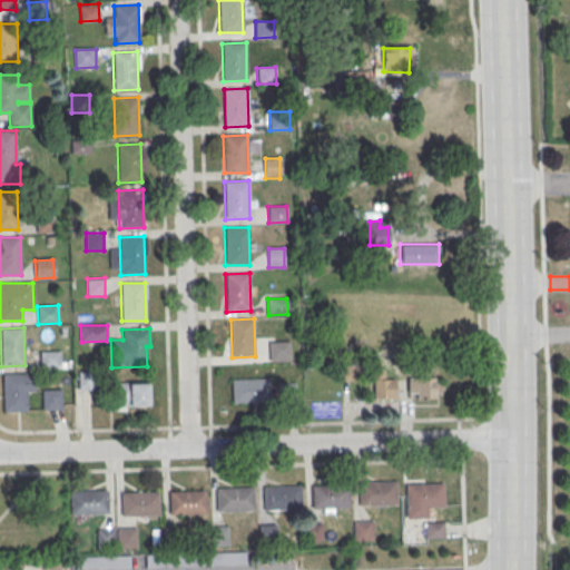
[(269,360),(291,360),(291,341),(269,341),(269,360)]
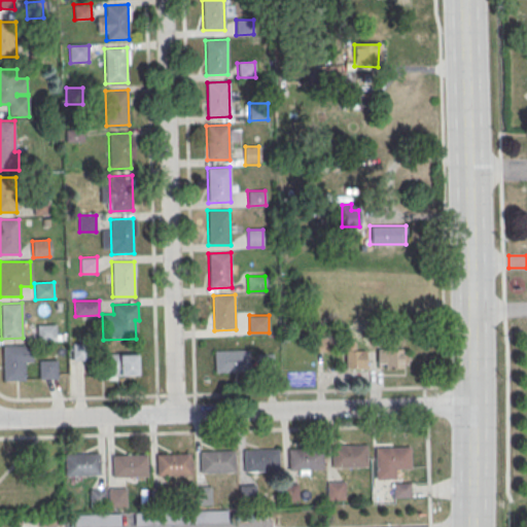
[(36,324),(56,324),(56,341),(37,342),(36,324)]
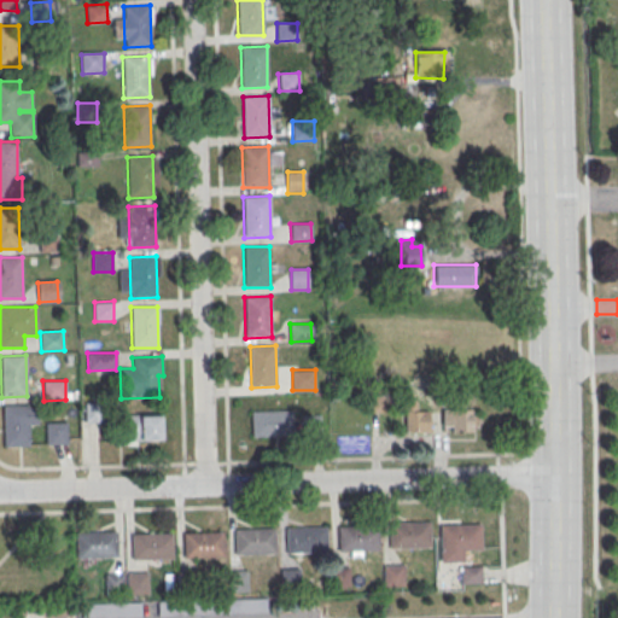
[(415,401),(404,401),(404,431),(429,431),(429,412),(415,412),(415,401)]
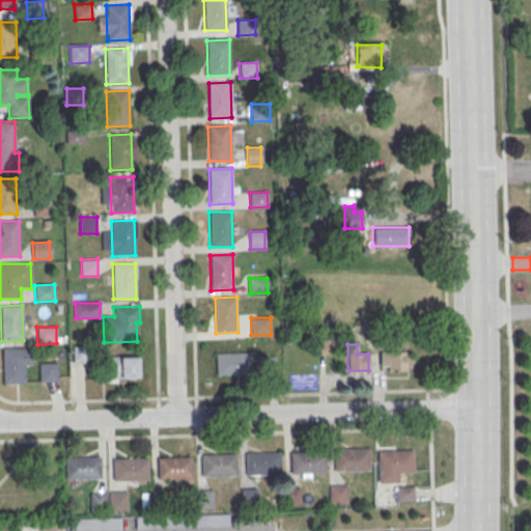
[(72,346),(88,346),(89,363),(73,363),(72,346)]
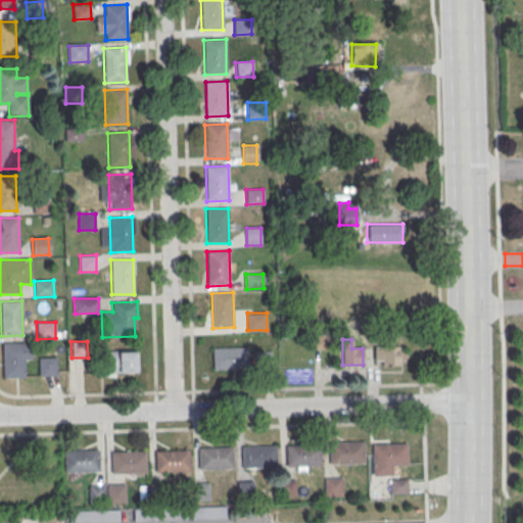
[(24,342),(2,343),(3,378),(25,377),(24,359),(32,359),(32,344),(24,344),(24,342)]
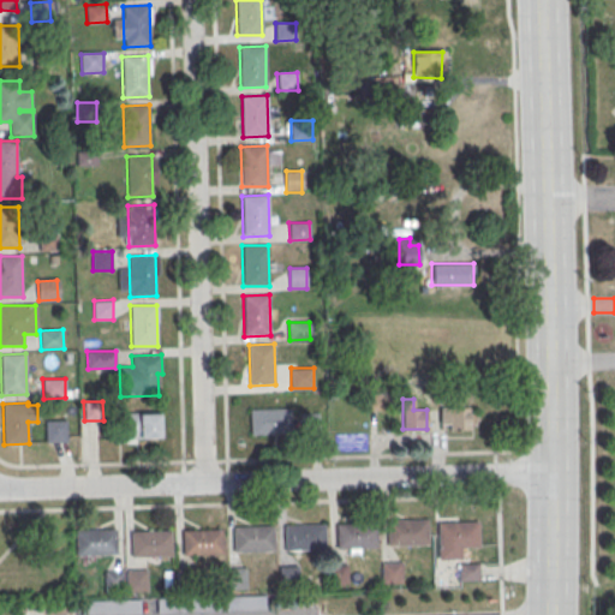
[(473,429),(473,406),(440,406),(440,429),(473,429)]
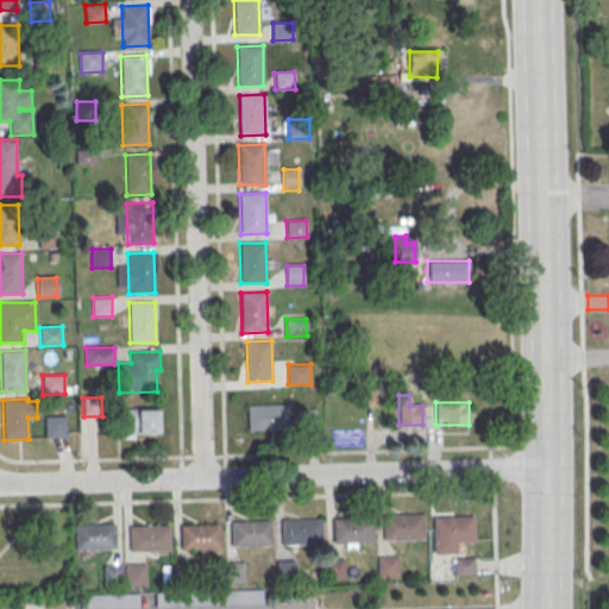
[(288,405),(248,406),(248,431),(288,429),(288,405)]
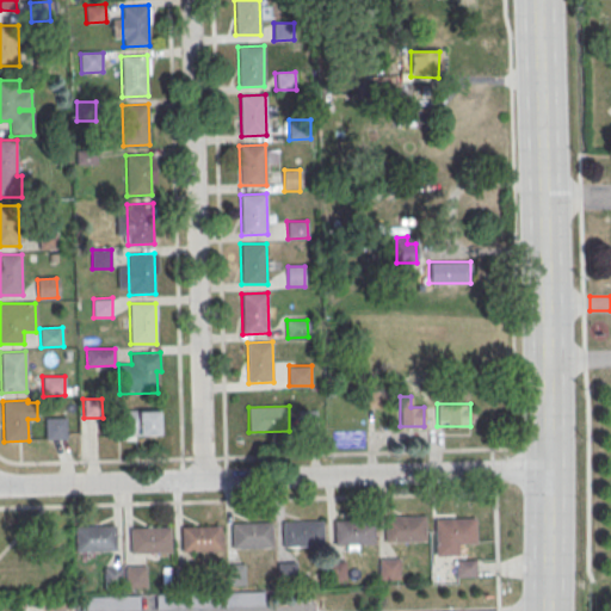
[(159,411),(123,411),(123,437),(159,437),(159,411)]
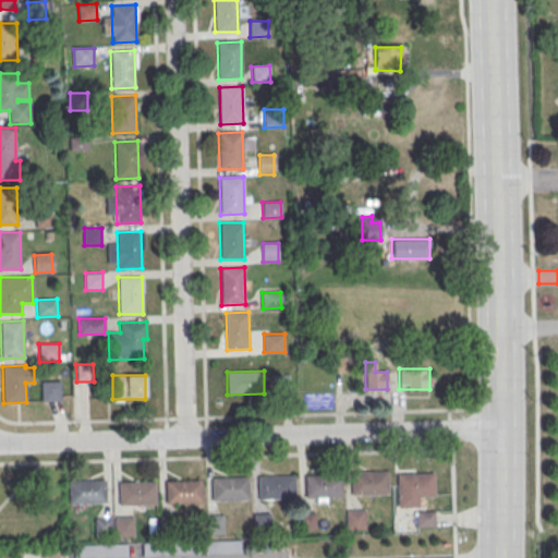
[(41,384),(59,384),(60,401),(43,402),(41,384)]
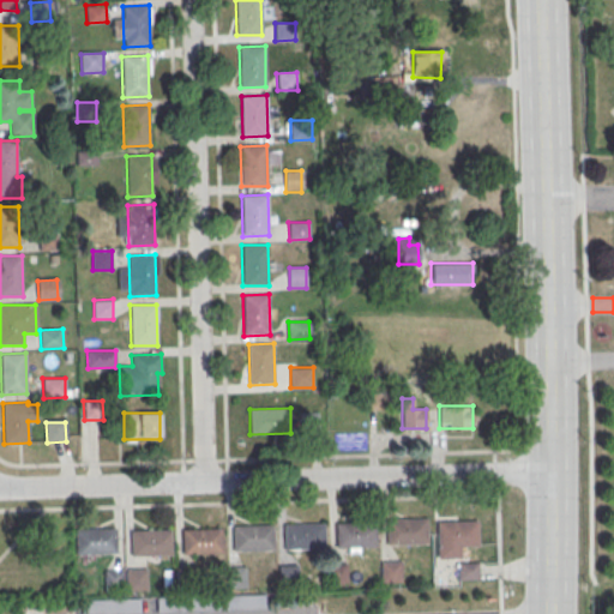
[(427,519),(386,519),(387,545),(428,543),(427,519)]
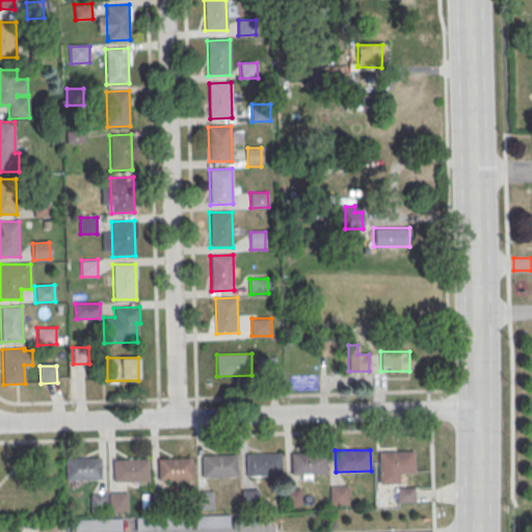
[(378,483),(402,483),(402,472),(414,472),(414,451),(378,451),(378,483)]
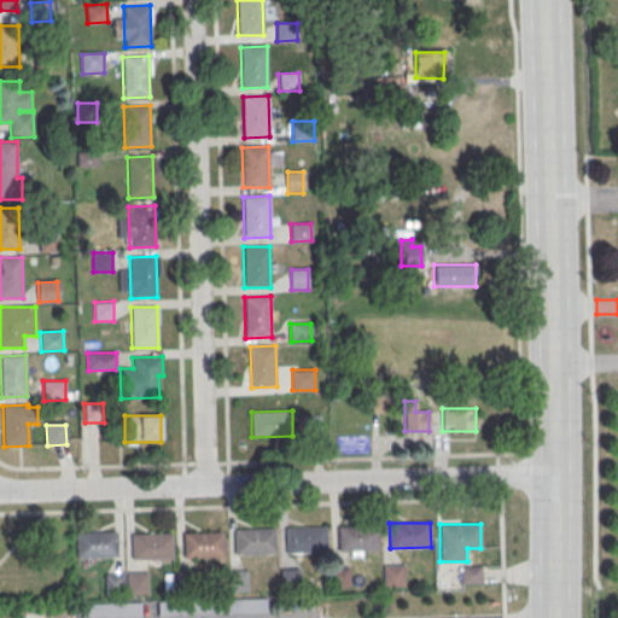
[(379,525),(338,526),(338,552),(380,551),(379,525)]
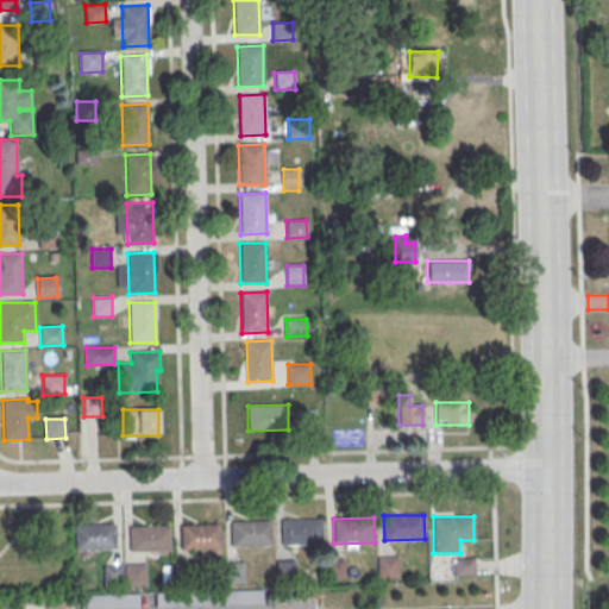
[(321,519),(281,520),(282,545),(322,544),(321,519)]
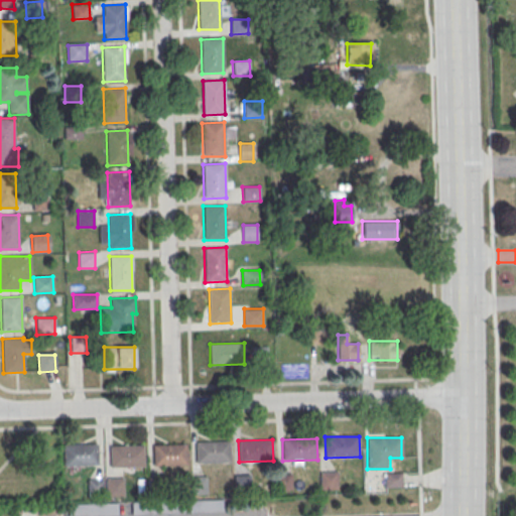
[(230,441),(196,442),(197,464),(231,463),(230,441)]
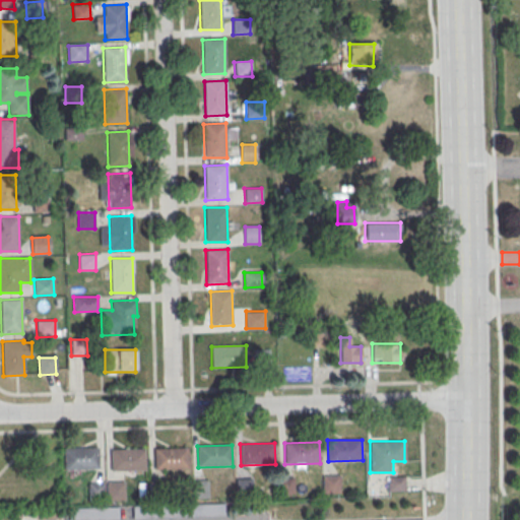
[(99,448),(63,449),(64,470),(99,469),(99,448)]
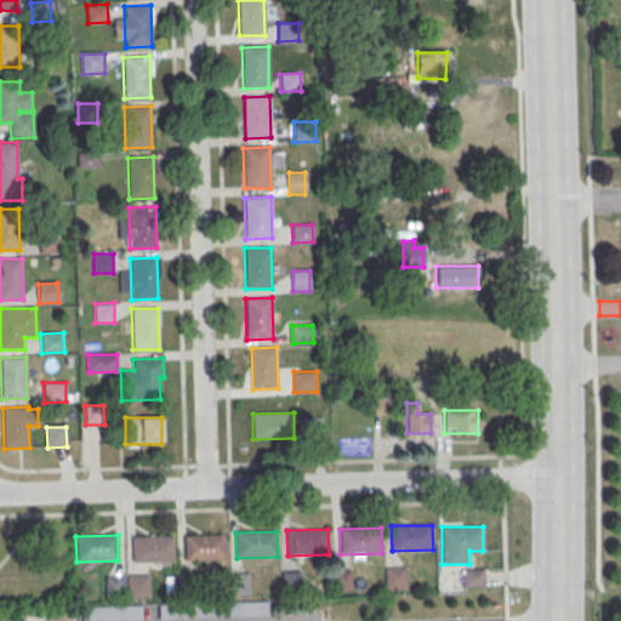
[(226,535),(184,536),(184,560),(226,559),(226,535)]
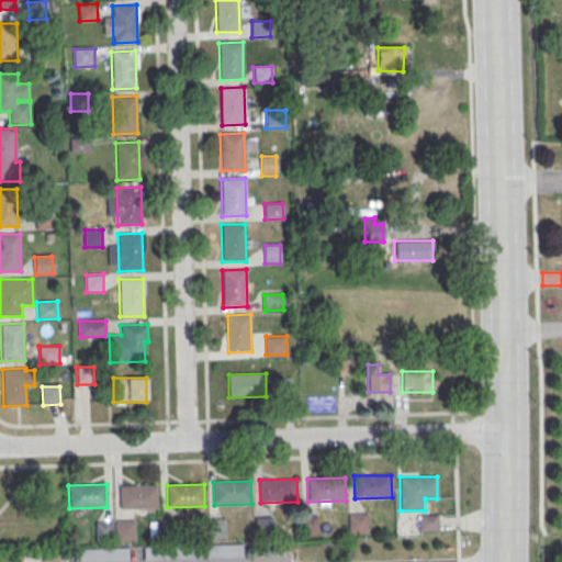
[(157,485),(120,486),(120,509),(157,508),(157,485)]
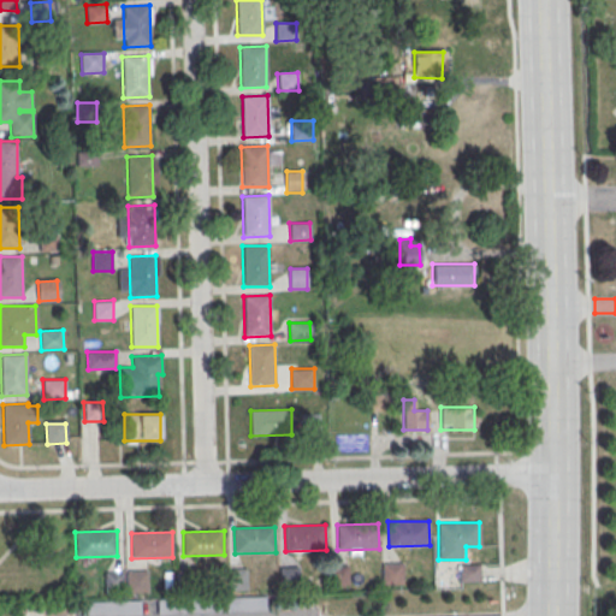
[(381,582),(402,582),(402,563),(381,563),(381,582)]
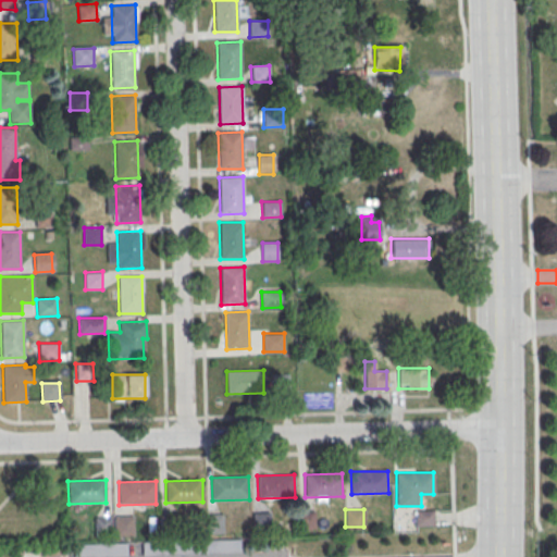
[(418,525),(434,522),(431,509),(416,512),(418,525)]
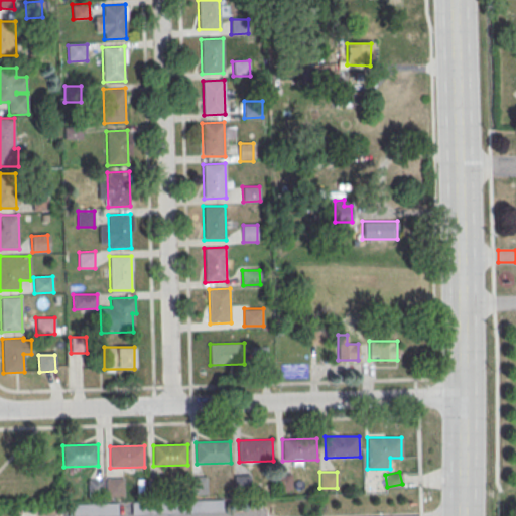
[(278,475),(278,490),(290,490),(290,475),(278,475)]
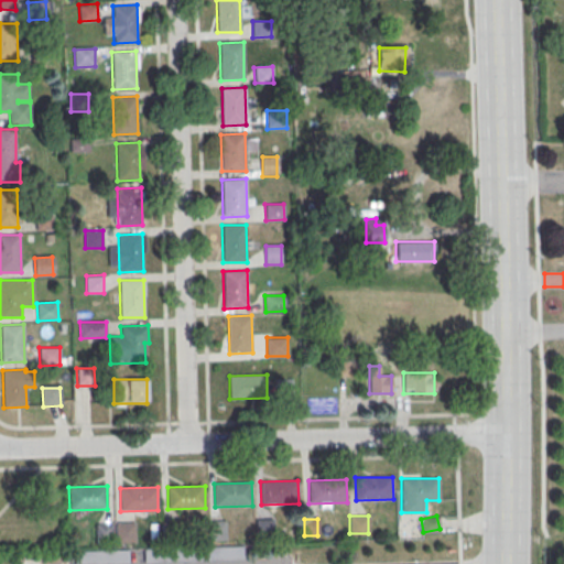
[(132,540),(132,522),(117,523),(117,540),(132,540)]
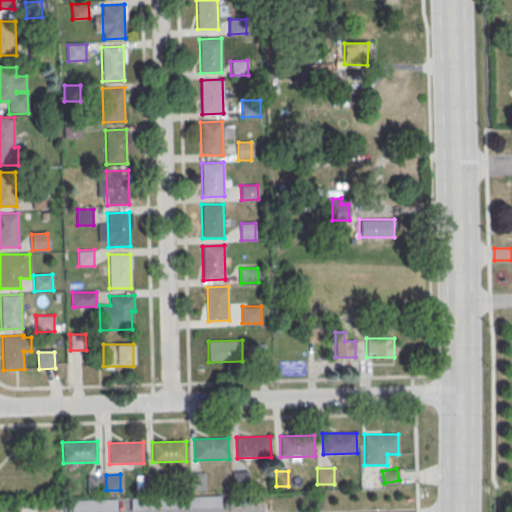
[(85,501),(69,501),(69,511),(85,511),(85,501)]
